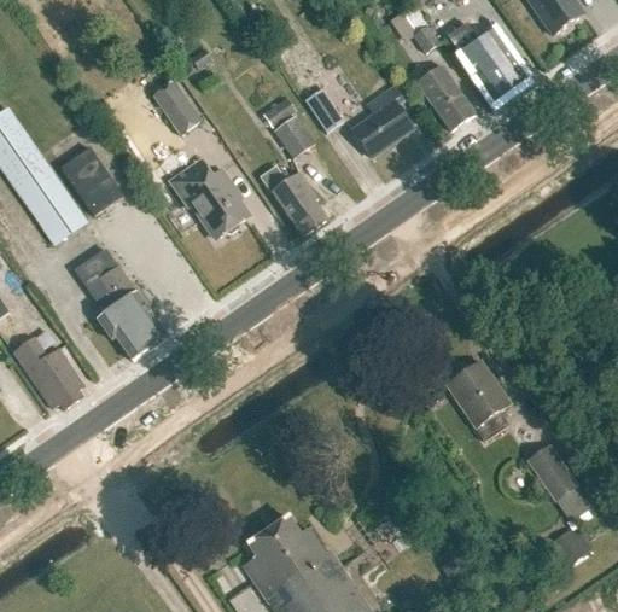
[(394,28),(415,12),(406,0),(395,0),(382,10),(394,28)]
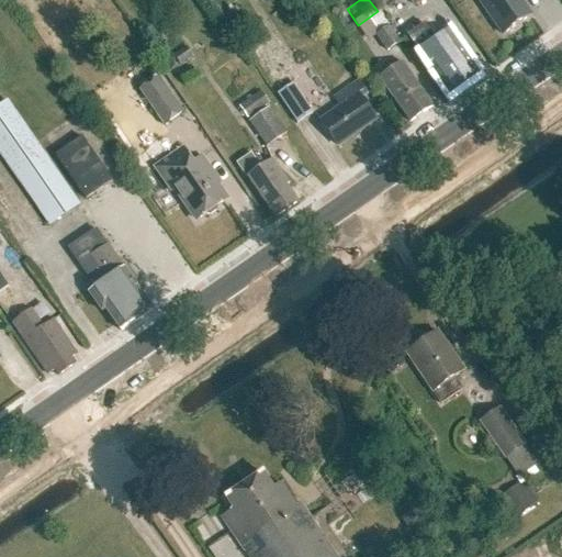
[(481,0),(503,31),(530,11),(523,0),(481,0)]
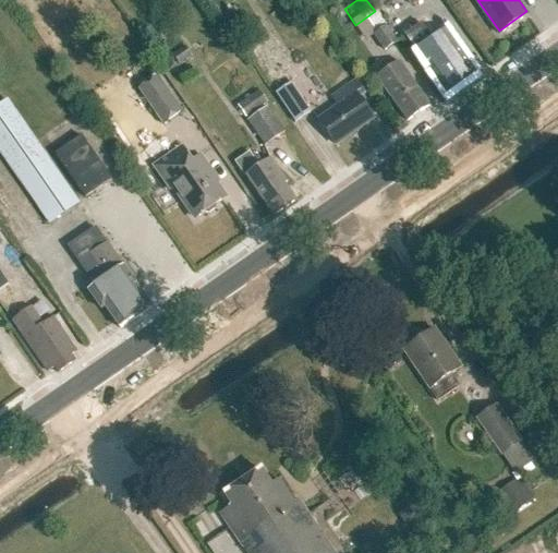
[(405,31),(425,60),(425,61),(447,93),(477,72),(456,40),(455,40),(445,25),(432,35),(421,20),(405,31)]
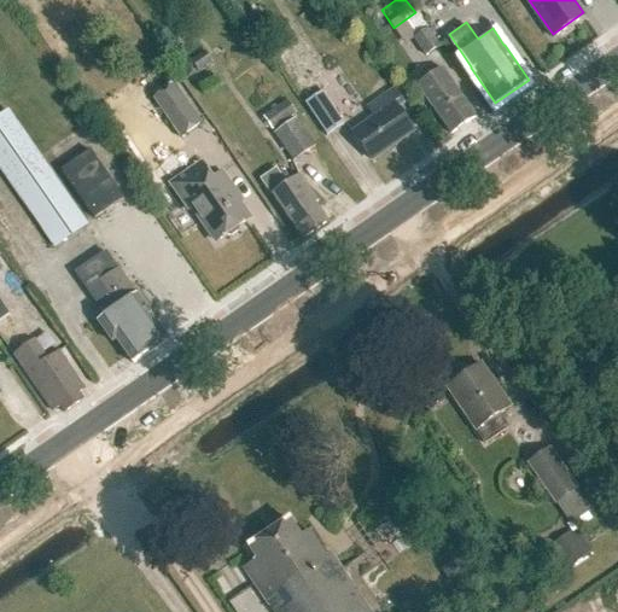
[(413,36),(425,56),(439,45),(427,27),(413,36)]
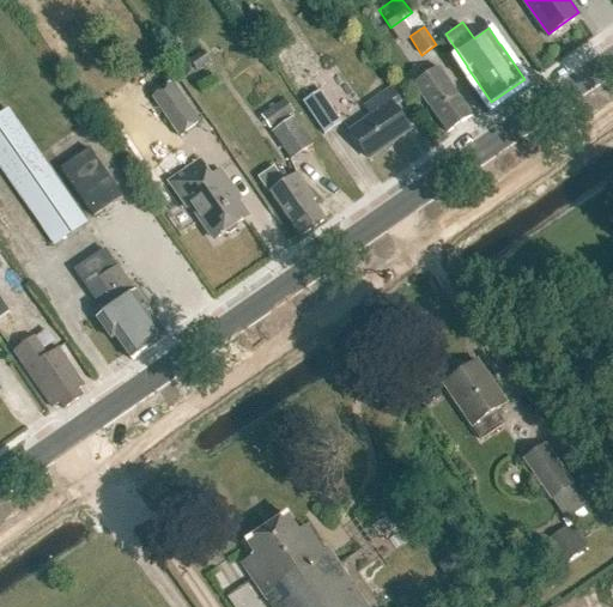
[(189,54),(205,77),(213,71),(206,60),(211,56),(202,44),(189,54)]
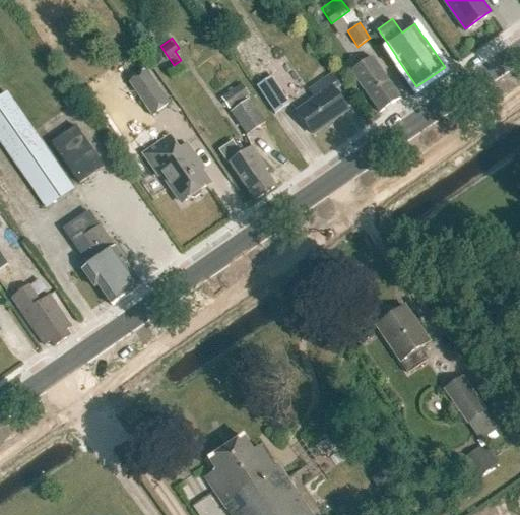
[(204,63),(218,56),(211,44),(198,50),(204,63)]
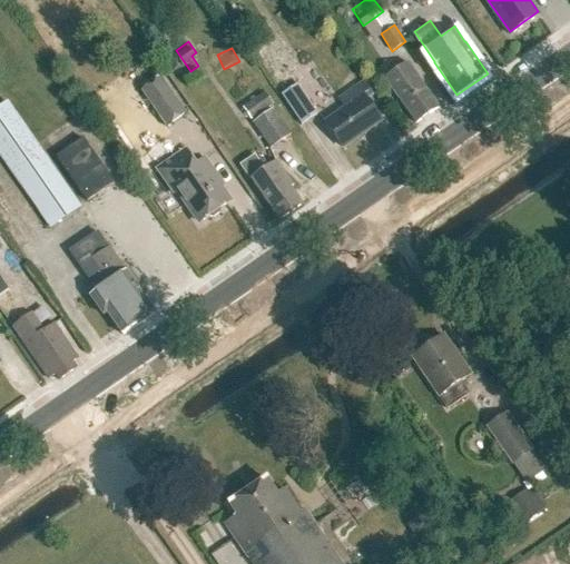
[(385,75),(416,119),(439,104),(408,58),(385,75)]
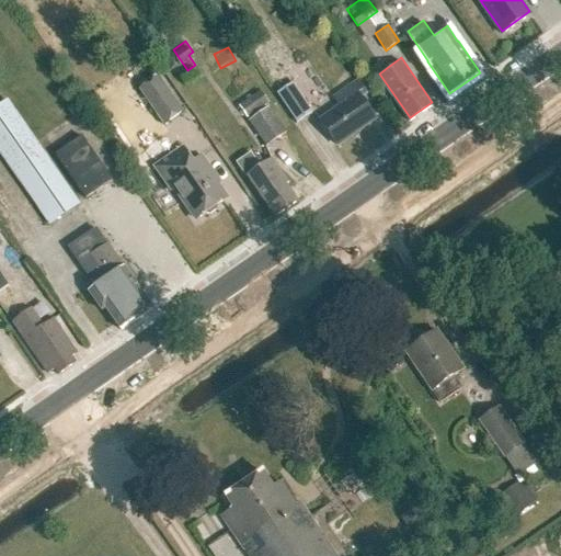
[(159,70),(140,83),(164,120),(183,106),(159,70)]
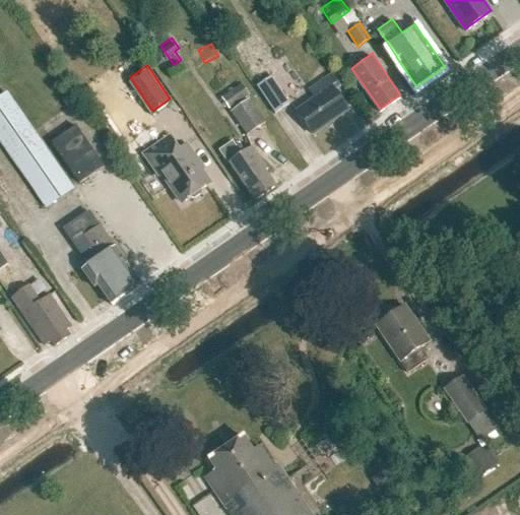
[(297,108),(312,130),(347,107),(334,87),(341,82),(333,70),(310,86),(316,94),(297,108)]
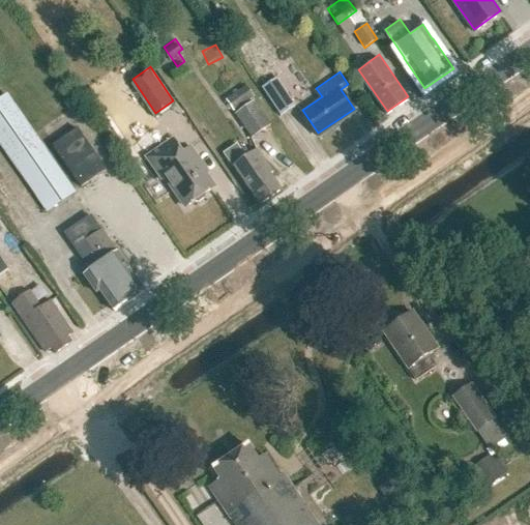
[(297,101),(278,73),(262,84),(281,113),(297,101)]
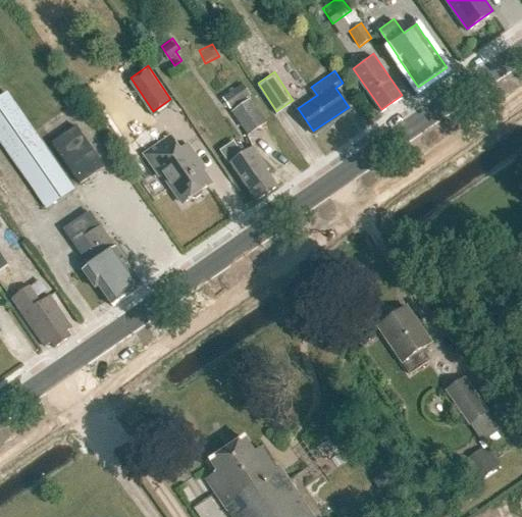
[(243,82),(223,95),(231,107),(251,94),(243,82)]
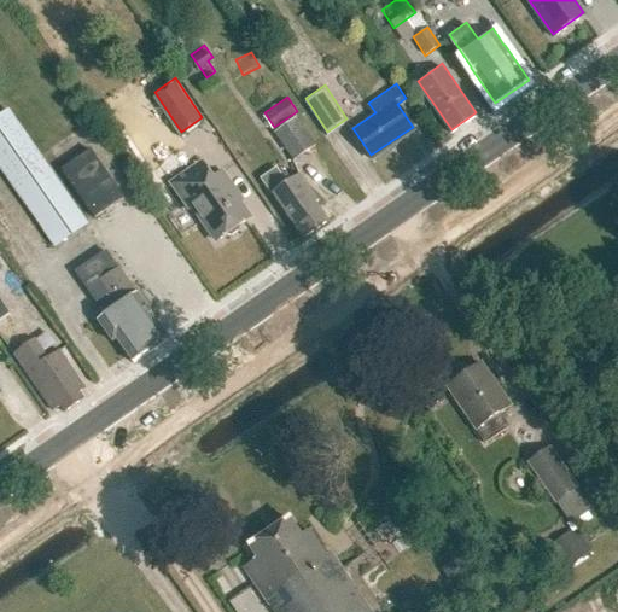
[(0,112),(0,164),(54,242),(87,220),(9,108),(0,112)]
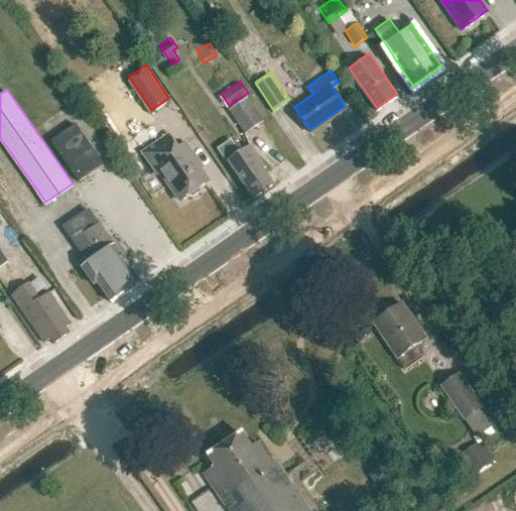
[(264,118),(248,95),(230,107),(246,131),(264,118)]
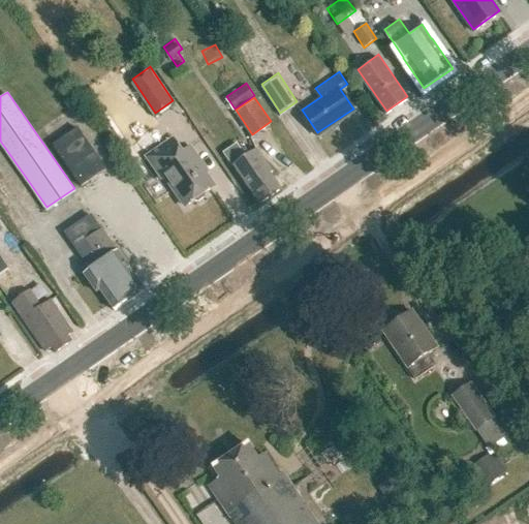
[(54,110),(35,122),(39,129),(59,117),(54,110)]
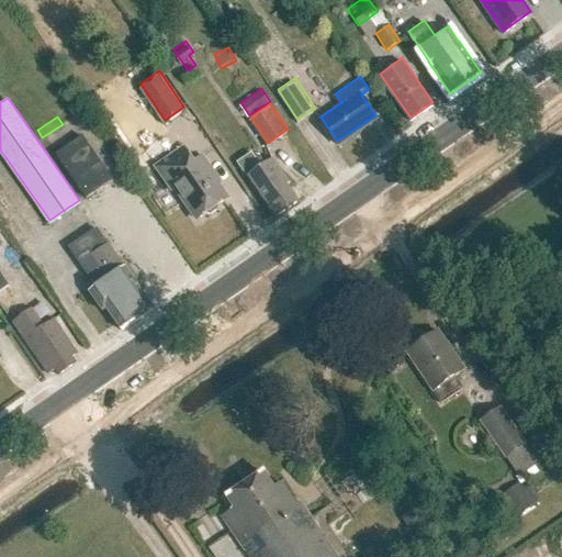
[(81,132),(55,151),(86,195),(112,176),(81,132)]
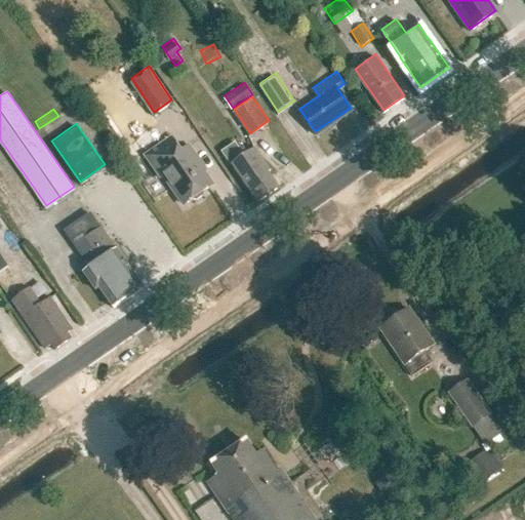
[(163,171),(184,201),(211,183),(195,159),(199,157),(189,144),(177,151),(168,136),(145,152),(160,173),(163,171)]
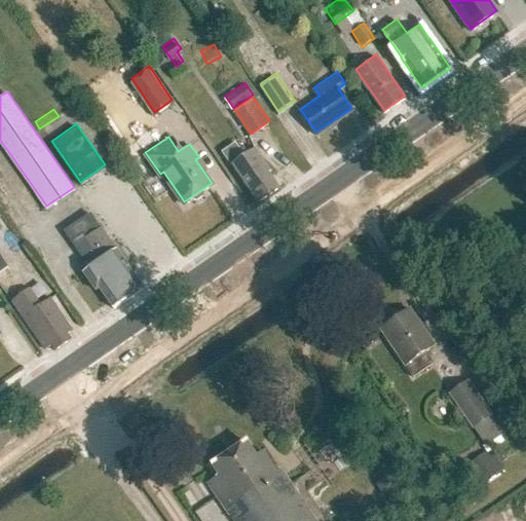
[(231,162),(258,200),(279,185),(269,171),(271,169),(255,146),(231,162)]
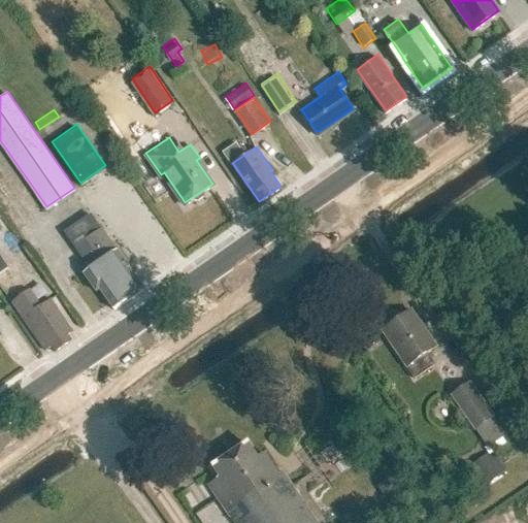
[(99,286),(113,306),(142,286),(125,260),(128,258),(120,246),(116,248),(100,226),(90,211),(64,229),(90,266),(83,270),(96,288),(99,286)]
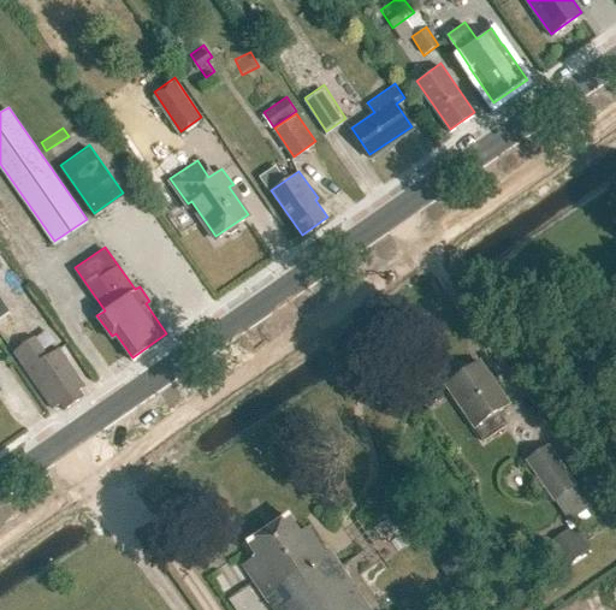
[(60,402),(63,407),(64,407),(82,395),(80,390),(77,388),(83,383),(58,345),(47,354),(34,335),(13,349),(52,404),(58,400),(60,402)]
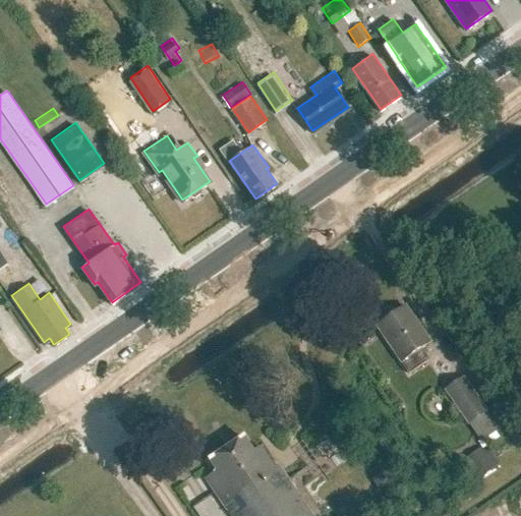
[(408,370),(427,358),(419,346),(429,340),(408,309),(402,313),(399,308),(377,324),(400,357),(399,357),(408,370)]
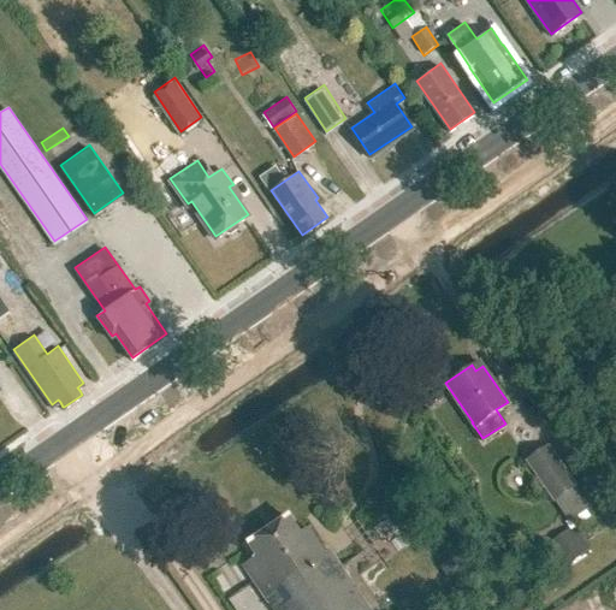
[(544,442),(525,456),(555,498),(574,484),(544,442)]
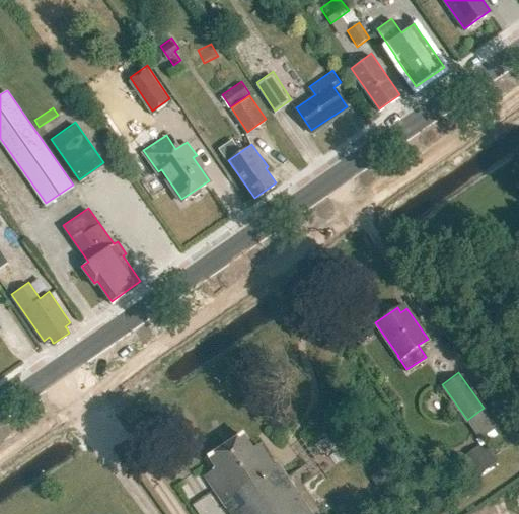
[(215,466),(205,474),(231,513),(315,513),(279,459),(275,462),(261,441),(253,445),(243,430),(208,455),(215,466)]
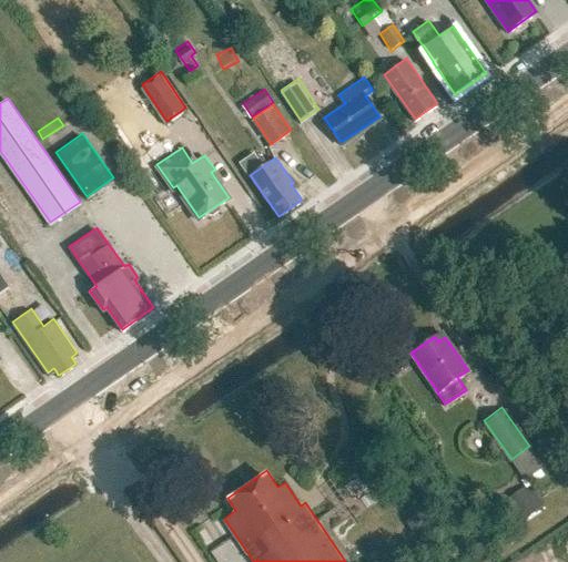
[(499,491),(514,510),(535,494),(520,476),(499,491)]
